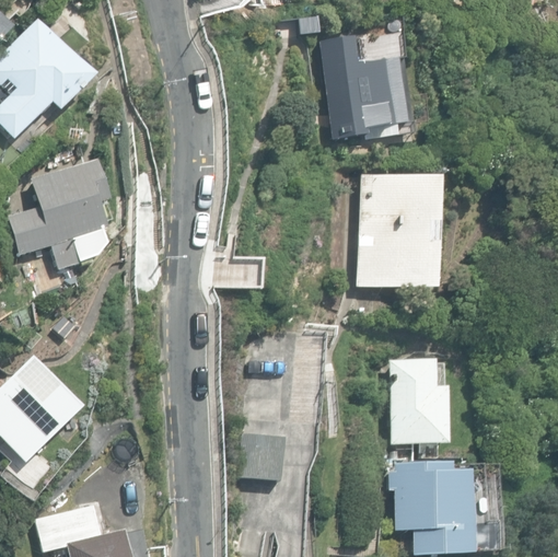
[(288,30),(288,15),(277,15),(276,30),(288,30)]
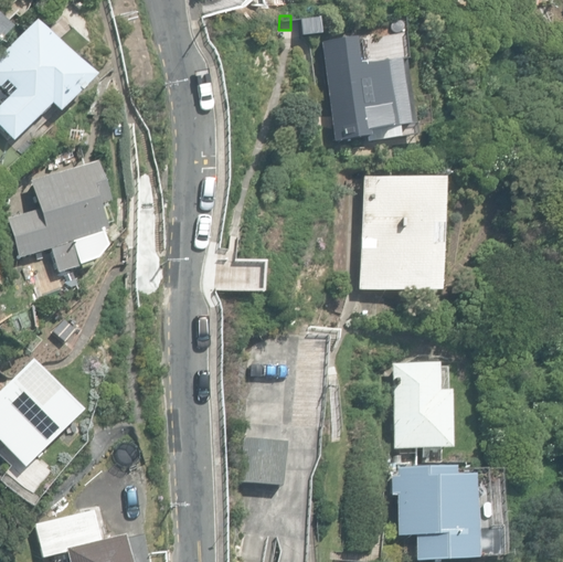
[(301,16),(300,33),(318,33),(319,16),(301,16)]
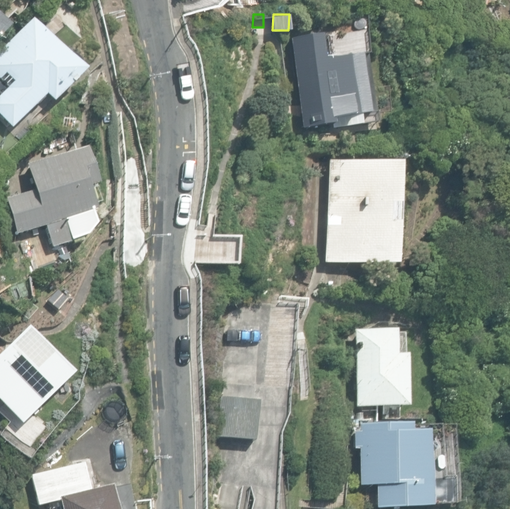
[(0,113),(12,126),(46,94),(54,102),(87,71),(35,16),(0,49),(0,77),(3,81),(0,83),(0,113)]
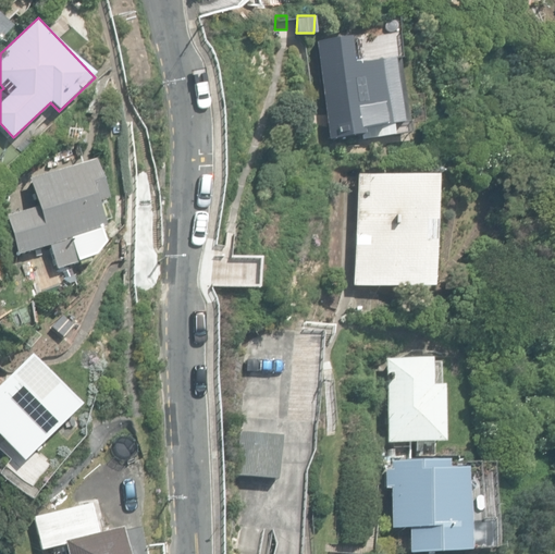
[(0,37),(9,28),(0,20),(0,37)]
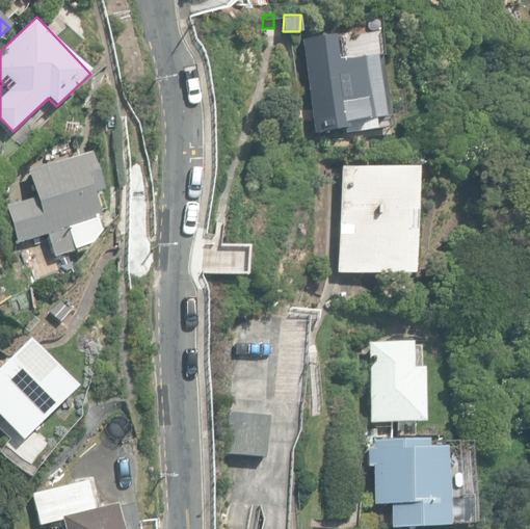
[(349,127),(349,132),(369,130),(368,121),(385,118),(376,54),(338,59),(336,36),(303,41),(315,132),(349,127)]
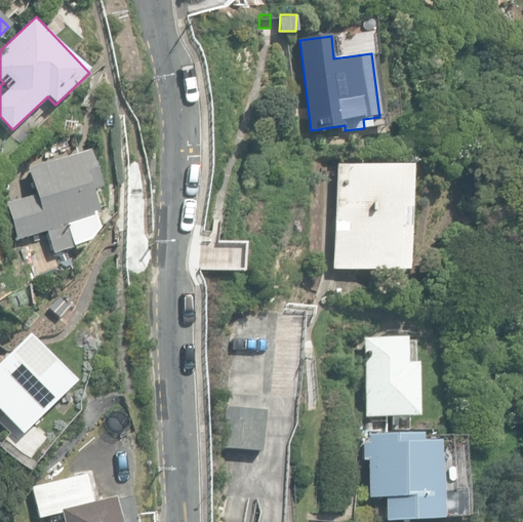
[(47,229),(54,251),(76,245),(76,247),(87,244),(86,240),(90,239),(99,228),(95,215),(99,213),(97,206),(99,203),(96,193),(93,192),(92,190),(102,187),(90,148),(29,166),(37,193),(7,202),(17,238),(47,229)]
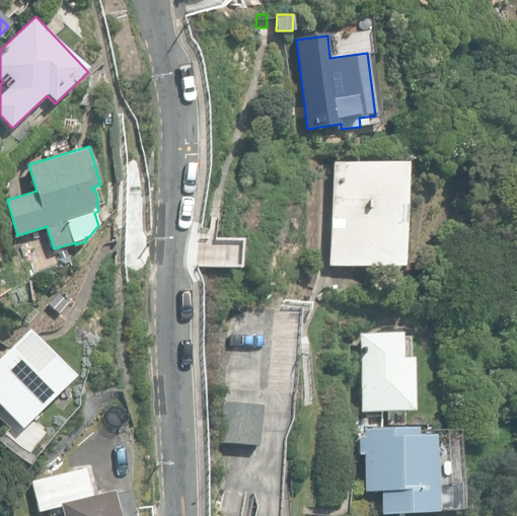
[(329,264),(400,268),(407,164),(389,163),(390,161),(378,160),(378,163),(335,161),(329,264)]
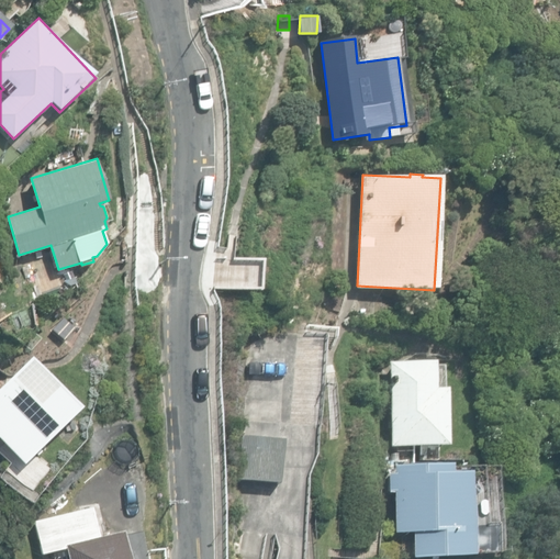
[(390,360),(392,445),(422,445),(422,458),(439,458),(439,445),(449,445),(448,387),(436,387),(436,359),(390,360)]
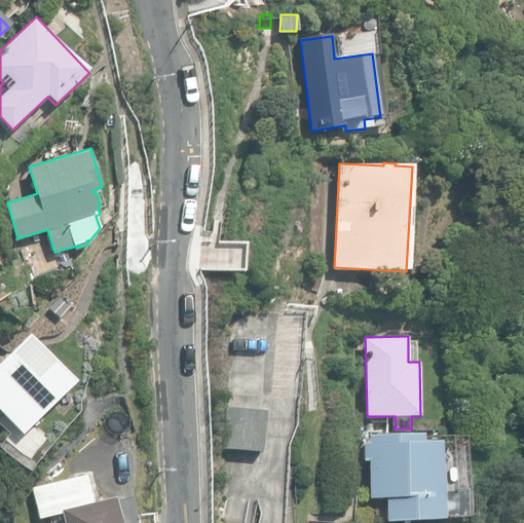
[(0,435),(0,443),(32,469),(38,460),(36,458),(50,441),(46,438),(65,413),(54,405),(60,398),(57,396),(66,384),(20,348),(11,359),(0,349),(0,420),(7,426),(0,435)]
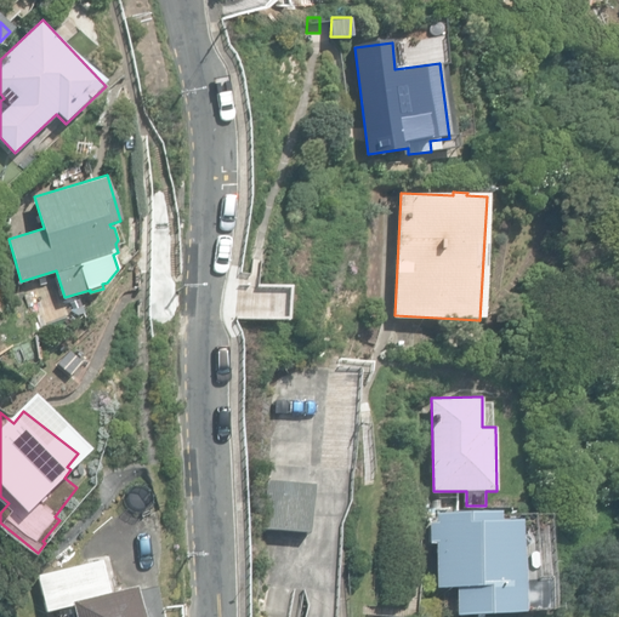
[(262,526),(310,531),(313,484),(267,479),(262,526)]
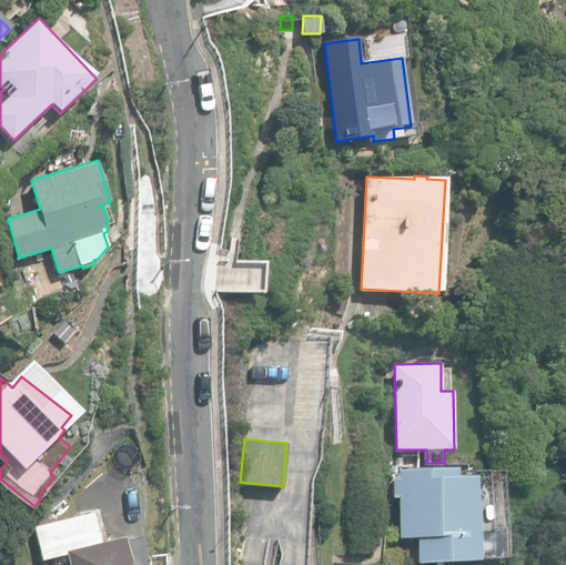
[(417,536),(417,562),(475,561),(475,560),(499,560),(499,556),(504,556),(503,470),(455,470),(455,466),(398,467),(398,475),(394,475),(394,495),(398,495),(400,536),(417,536)]
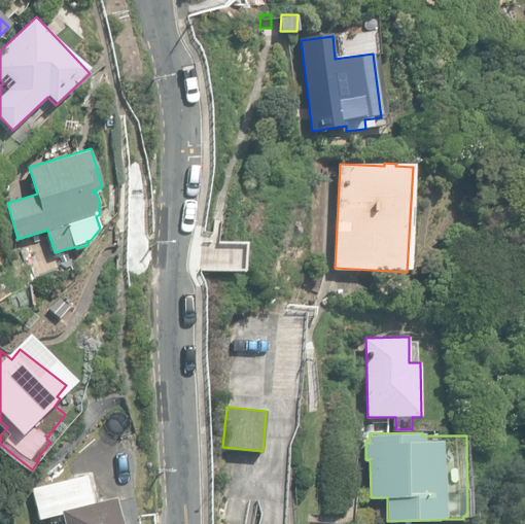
[(124,523),(117,496),(95,502),(89,476),(93,475),(85,448),(69,466),(71,480),(34,487),(41,518),(63,513),(66,523),(124,523)]
